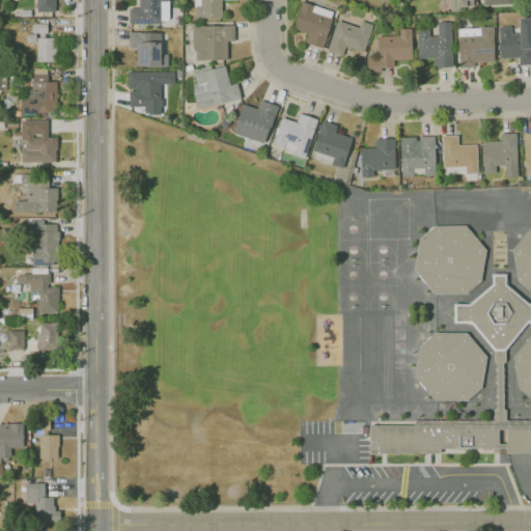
[(56,0),(35,0),(36,11),(57,11),(56,0)]
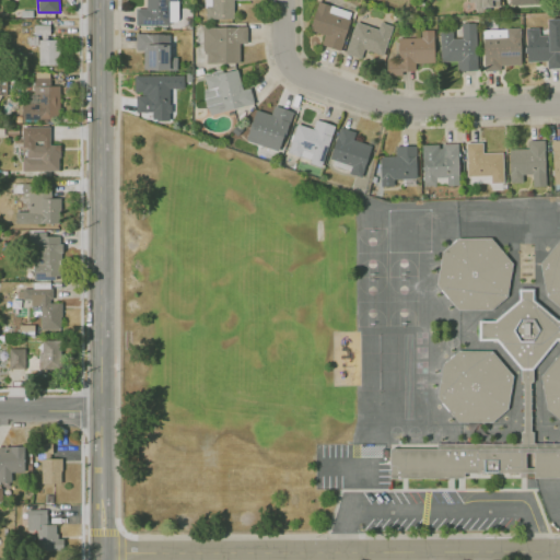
[(177,0),(146,0),(147,9),(136,9),(136,24),(177,24),(177,0)]
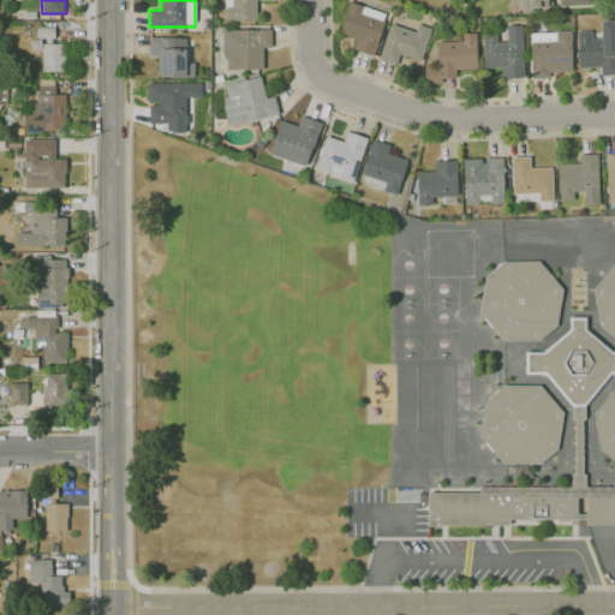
[(225,0),(226,21),(257,21),(256,0),(225,0)]
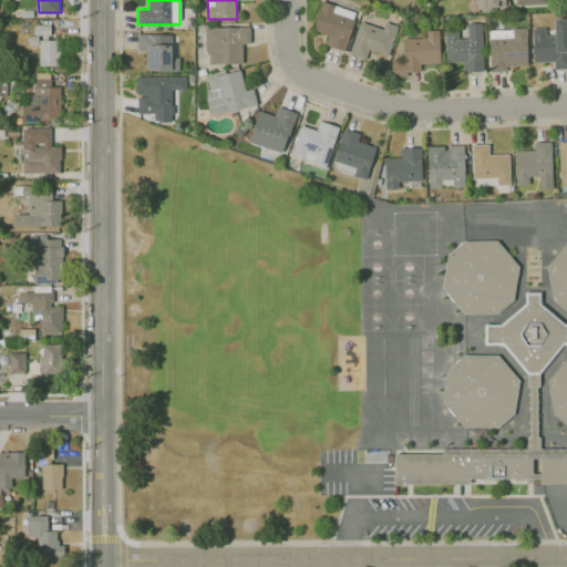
[(357,12),(321,1),(313,30),(328,34),(325,45),(344,51),(357,12)]
